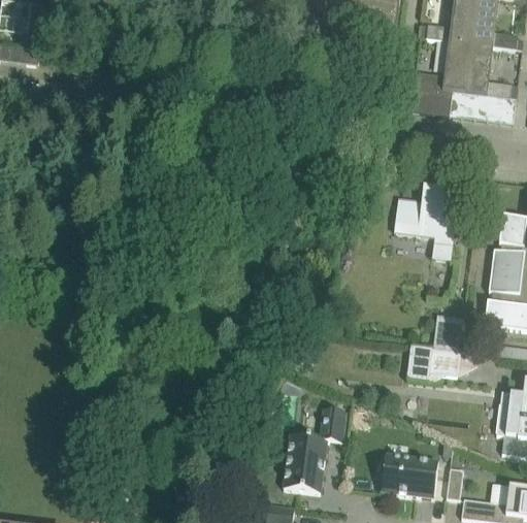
[(0,0),(0,60),(23,63),(23,61),(37,63),(40,37),(43,37),(47,6),(44,6),(45,0),(0,0)]
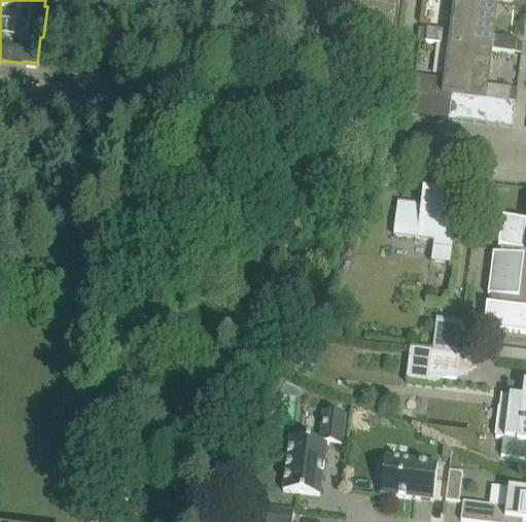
[(312,0),(309,8),(322,13),(326,4),(327,5),(372,10),(367,39),(392,42),(396,0),(312,0)]
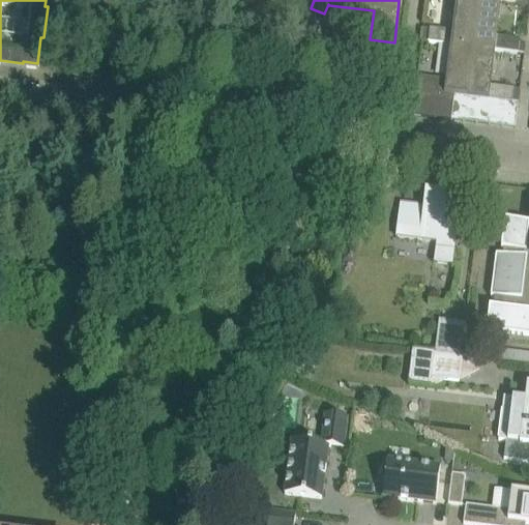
[(454,0),(451,28),(428,25),(427,38),(450,41),(472,44),(476,0),(454,0)]
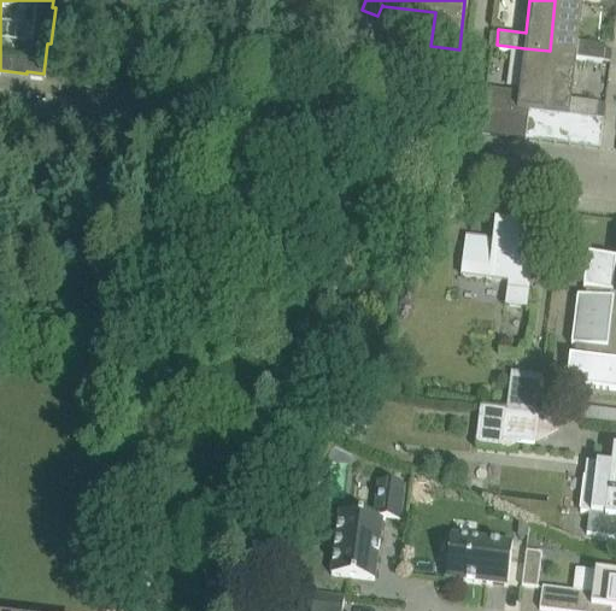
[(575,54),(602,58),(604,42),(578,39),(582,0),(555,0),(550,51),(575,54)]
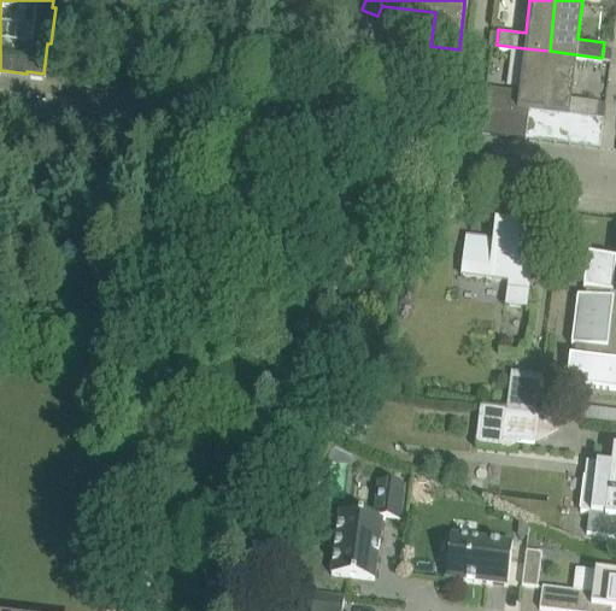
[(524,48),(518,89),(491,87),(490,101),(482,101),(479,130),(523,135),(527,106),(543,109),(550,51),(524,48)]
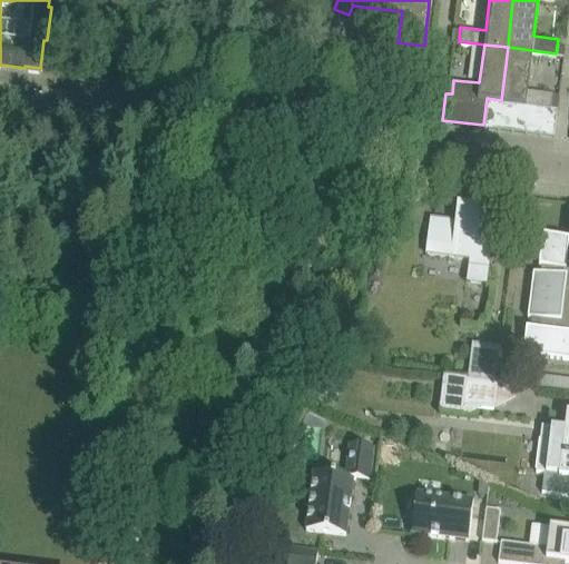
[(528,104),(542,105),(549,106),(551,91),(527,89),(531,50),(508,47),(501,100),(514,101),(528,104)]
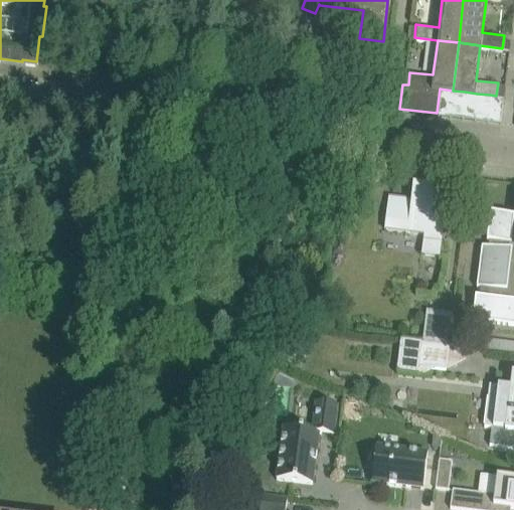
[(440,89),(437,113),(450,115),(453,91),(440,89)]
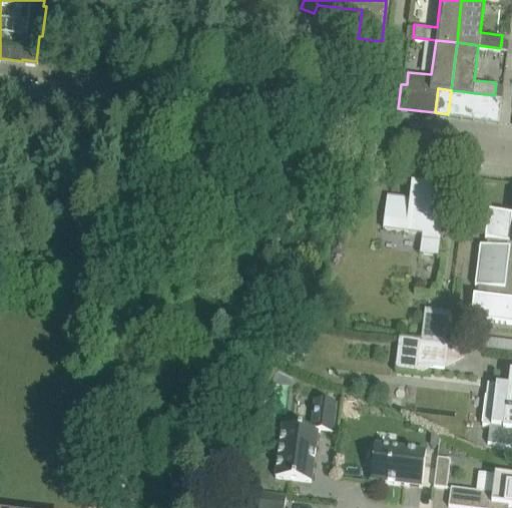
[(451,90),(448,114),(460,115),(463,91),(451,90)]
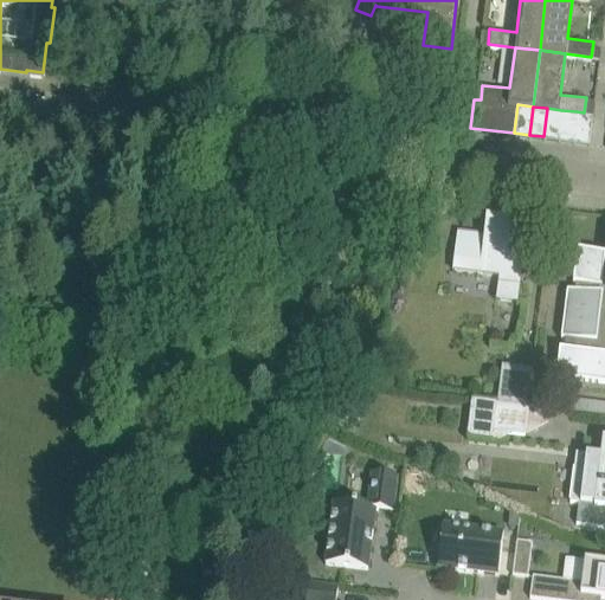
[(547,108),(544,136),(558,139),(561,110),(547,108)]
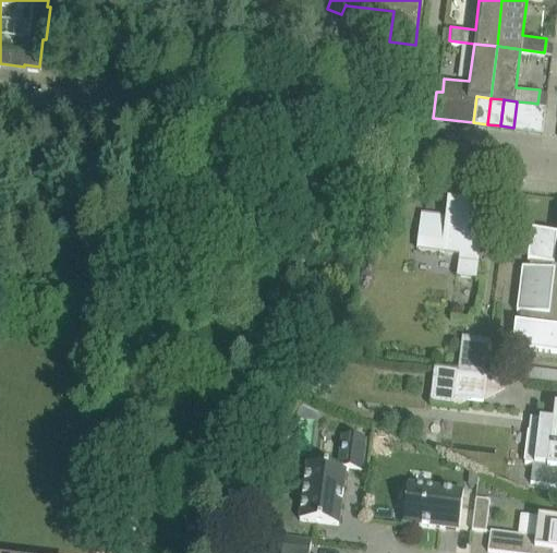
[(517,101),(513,128),(528,129),(531,103),(517,101)]
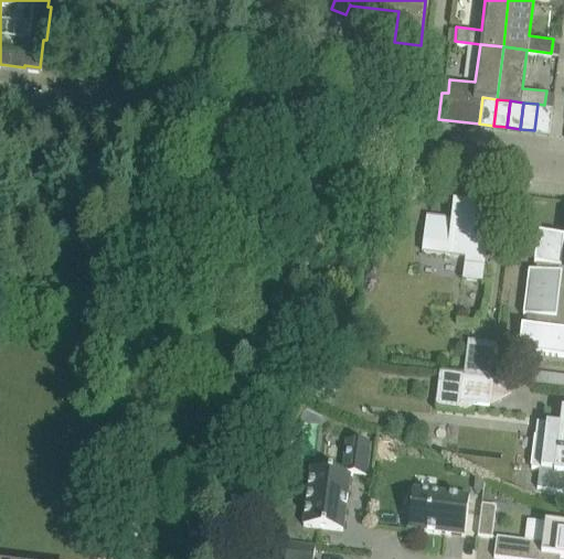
[(547,132),(551,106),(544,105),(538,104),(534,130),(547,132)]
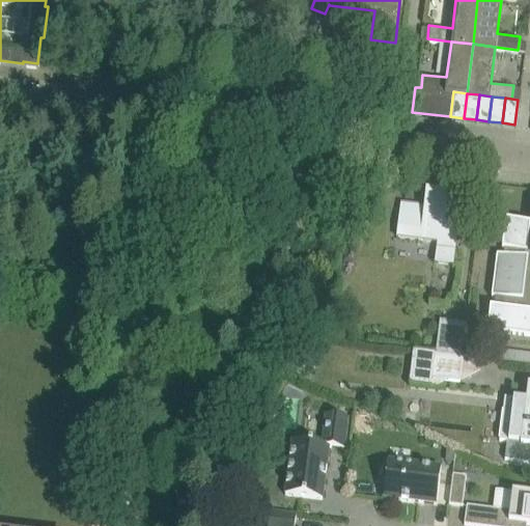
[(423,202),(399,199),(396,233),(436,239),(434,259),(452,261),(458,203),(461,192),(425,188),(423,202)]
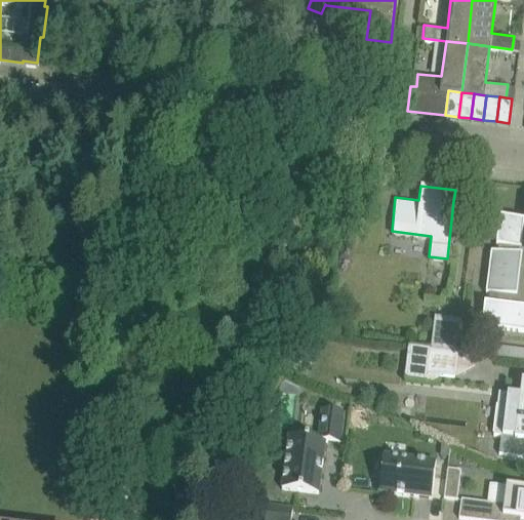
[(498,215),(495,243),(485,324),(523,328),(523,223),(523,218),(498,215)]
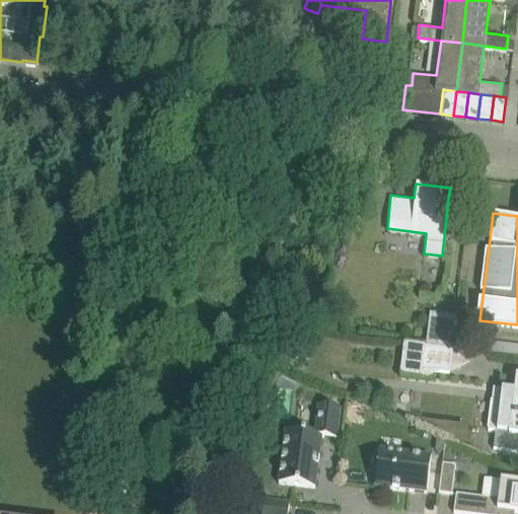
[(428,309),(424,342),(449,346),(454,312),(428,309)]
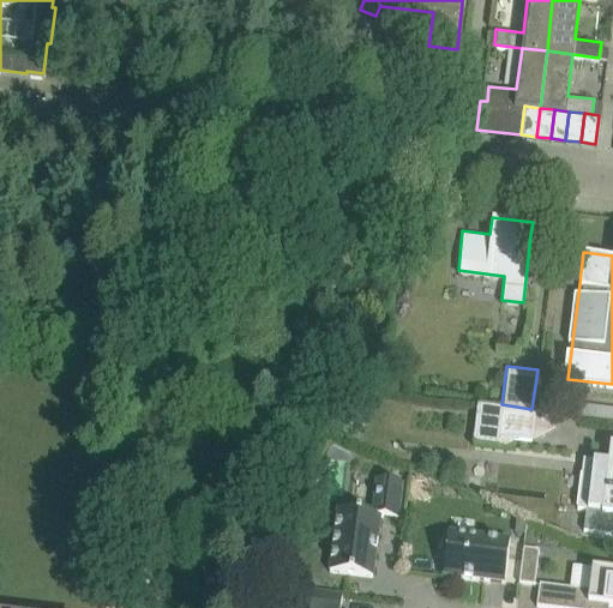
[(577,399),(576,413),(602,416),(605,403),(577,399)]
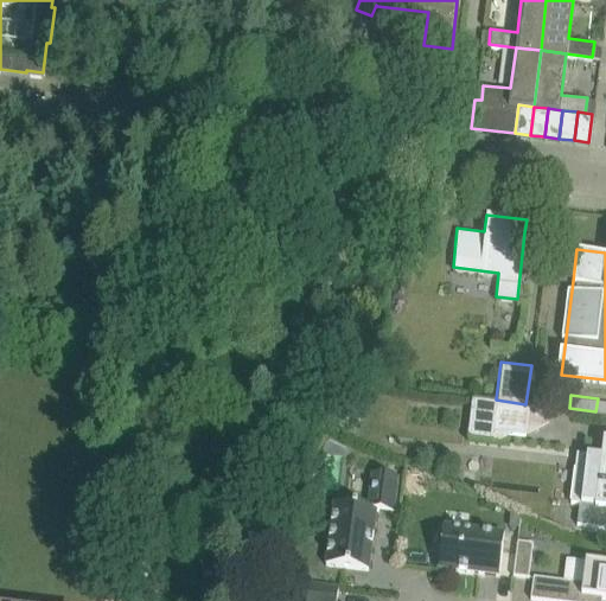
[(492,428),(506,430),(523,432),(525,404),(496,400),(471,397),(466,434),(491,438),(492,428)]
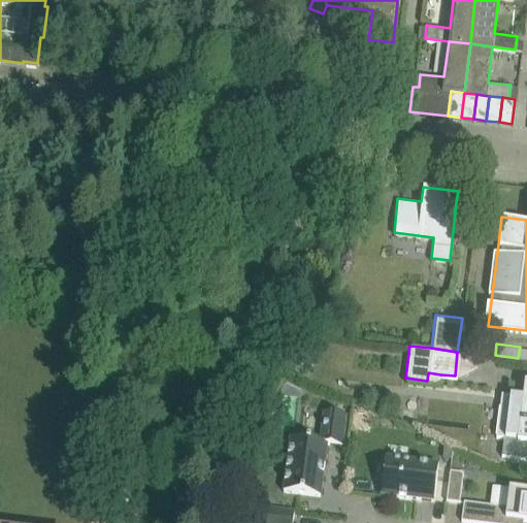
[(500,392),(495,434),(503,435),(500,454),(526,456),(526,380),(524,380),(522,395),(500,392)]
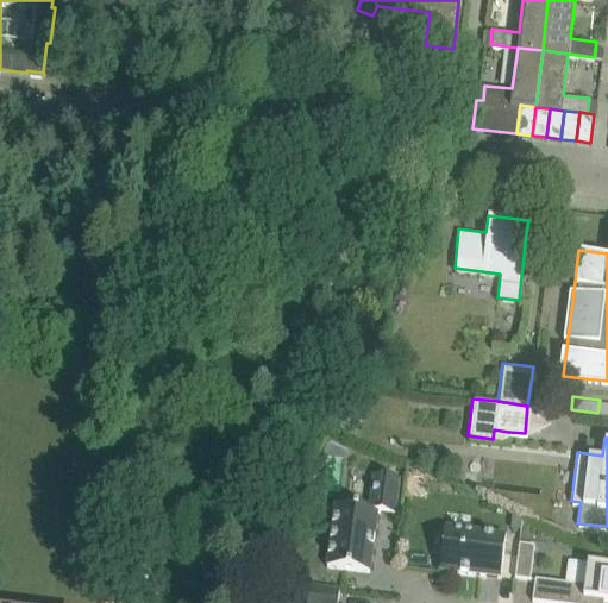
[(394,510),(397,475),(371,471),(368,506),(333,501),(326,563),(368,569),(376,508),(394,510)]
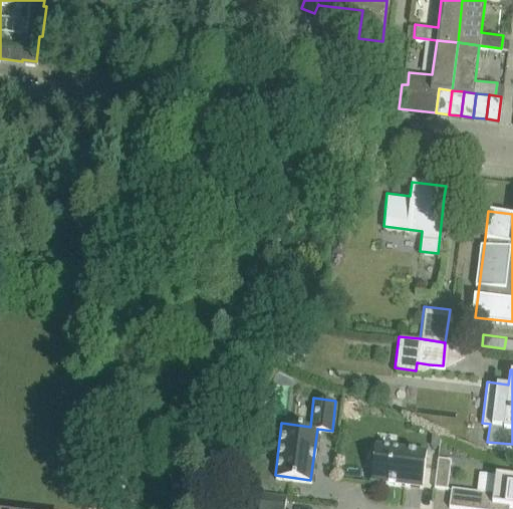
[(453,419),(452,437),(476,438),(477,420),(453,419)]
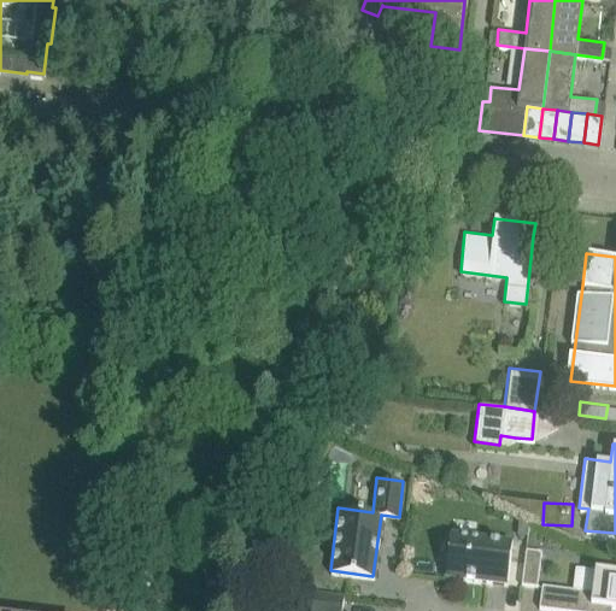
[(516,524),(515,536),(524,538),(526,526),(516,524)]
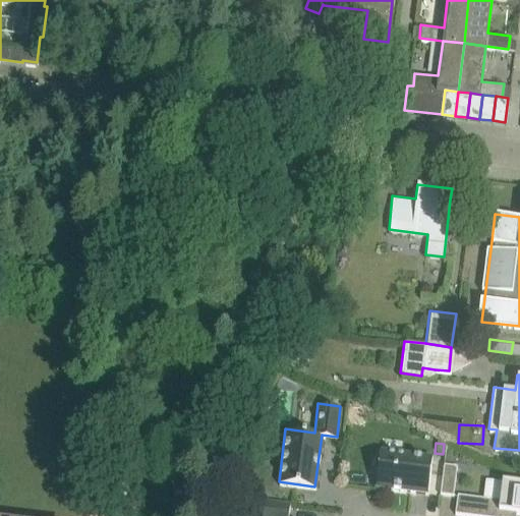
[(380,448),(374,484),(427,491),(431,455),(380,448)]
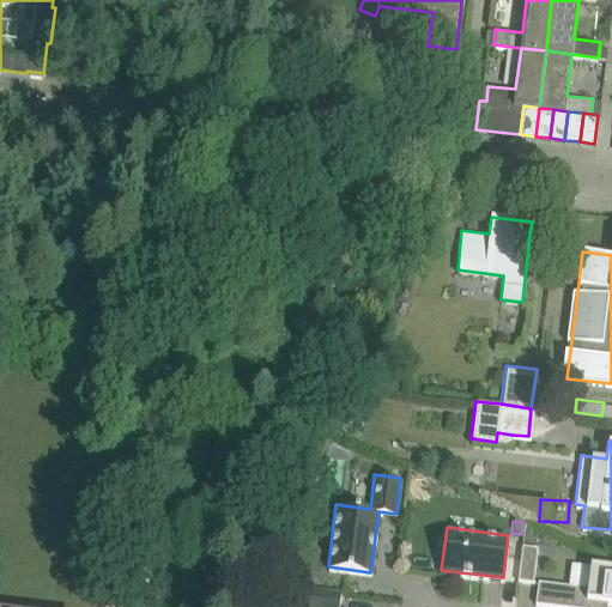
[(516,578),(532,580),(537,545),(521,544),(516,578)]
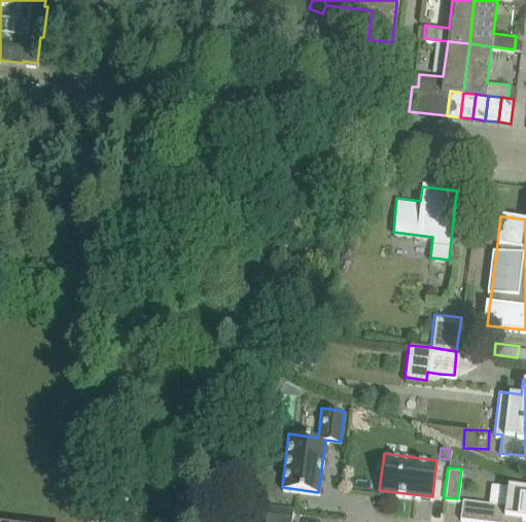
[(462,498),(459,517),(498,521),(520,521),(521,517),(525,517),(525,486),(507,485),(504,503),(462,498)]
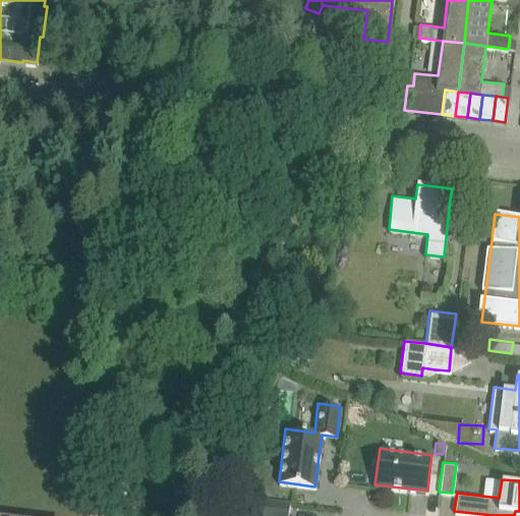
[(287,515),(289,502),(263,499),(261,515),(287,515)]
